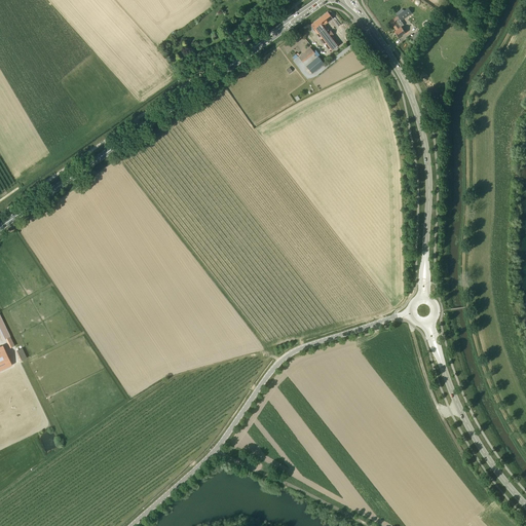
[(401,21),(412,12),(409,8),(398,16),(401,21)]
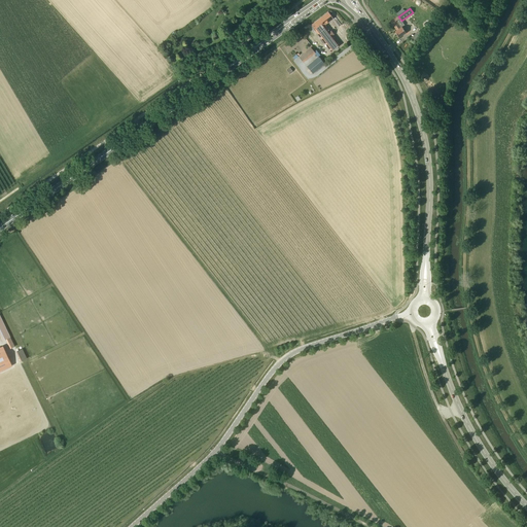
[(331,31),(329,32),(324,25),(334,19),(330,14),(332,13),(331,11),(330,11),(328,12),(311,26),(330,51),(341,44),(334,35),(335,34),(331,31)]
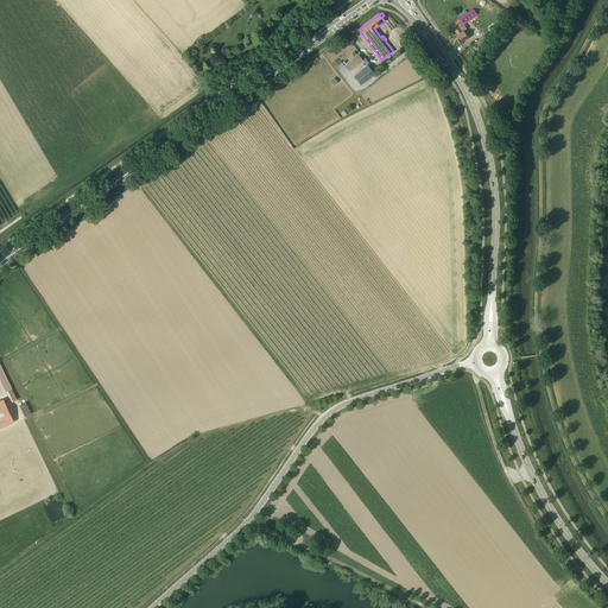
[(457,24),(453,27),(458,36),(456,37),(461,43),(469,37),(464,31),(463,32),(457,24)]
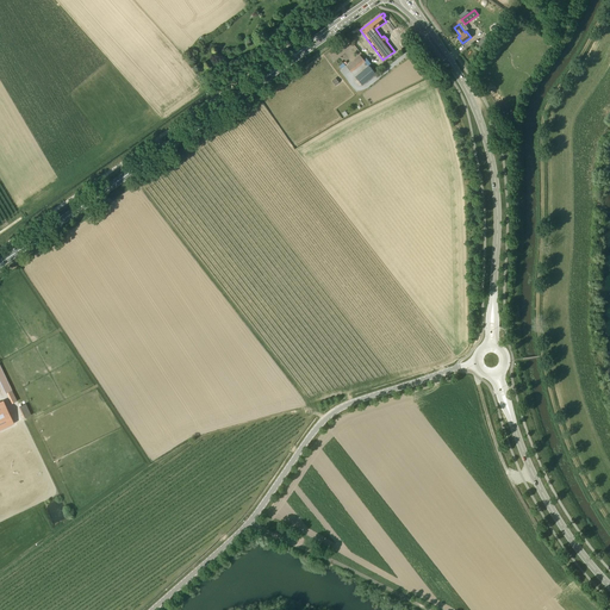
[(352,73),(365,61),(360,55),(347,66),(352,73)]
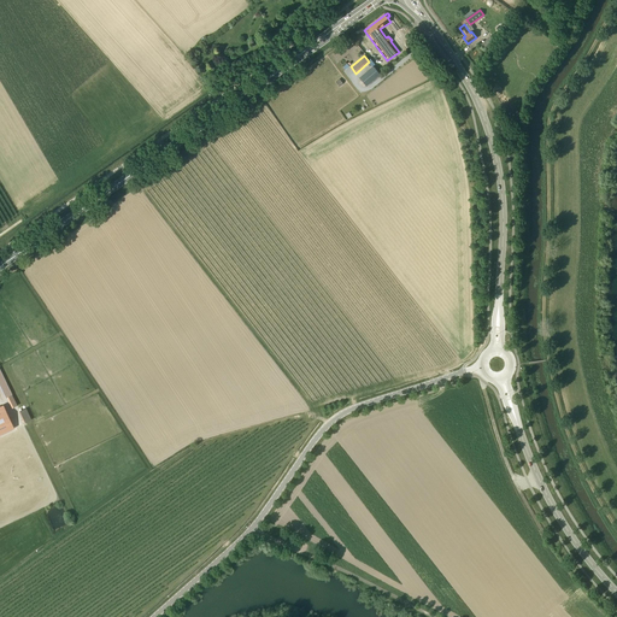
[(381,75),(372,66),(359,77),(366,86),(381,75)]
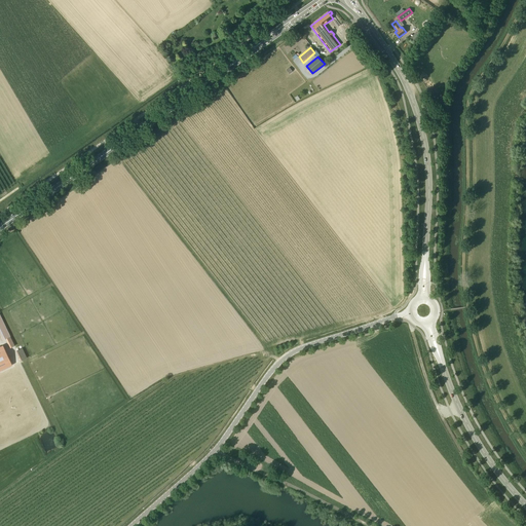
[(10,347),(14,345),(0,314),(0,331),(3,339),(6,338),(10,347)]
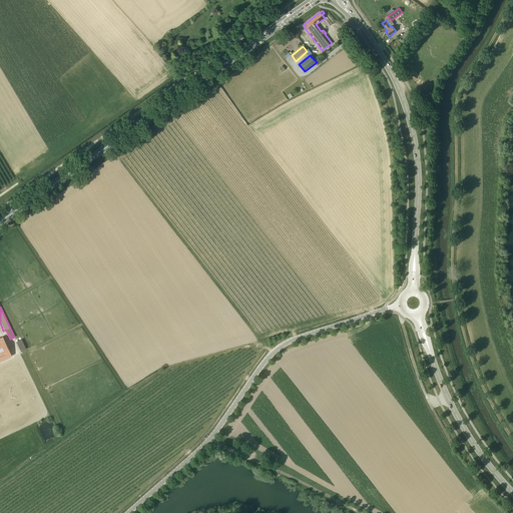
[(0,362),(11,358),(2,338),(0,338),(0,362)]
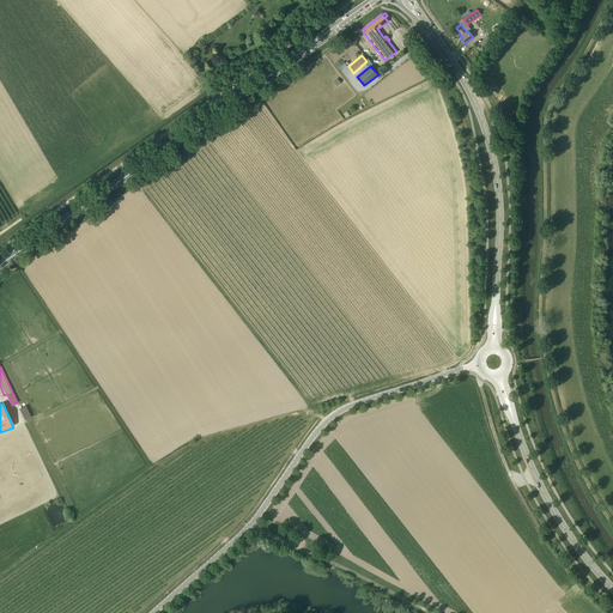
[(24,420),(30,417),(25,405),(18,408),(24,420)]
